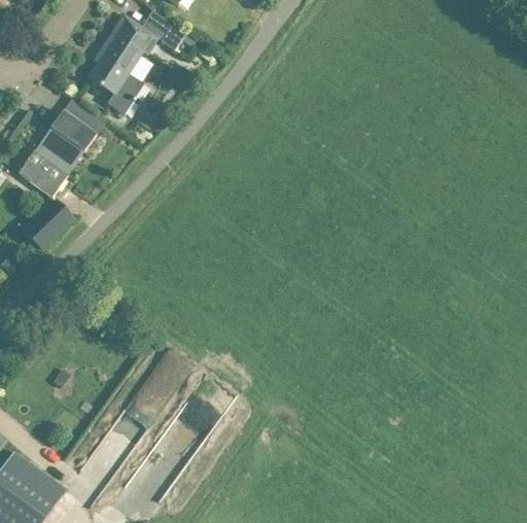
[(103,54),(90,75),(99,81),(98,83),(101,85),(102,84),(114,92),(107,102),(125,113),(125,112),(124,111),(132,100),(134,101),(136,97),(135,96),(143,82),(128,73),(143,49),(147,51),(157,36),(124,14),(100,51),(103,54)]
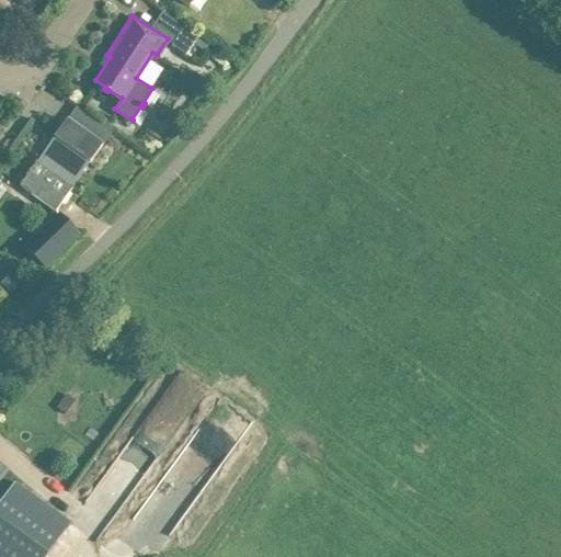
[(182,25),(171,43),(185,52),(197,35),(182,25)]
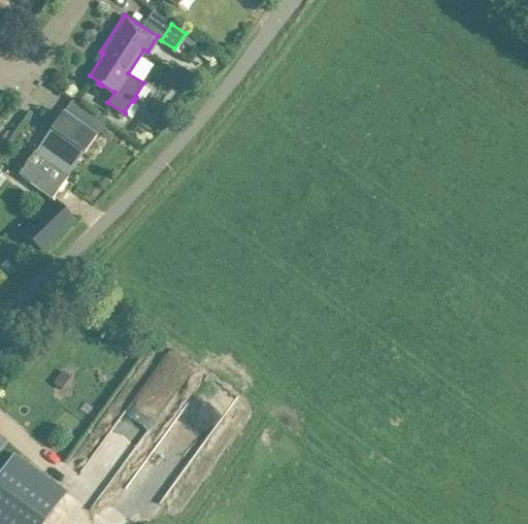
[(64,171),(80,149),(85,151),(96,134),(63,110),(51,127),(53,128),(36,152),(34,151),(19,172),(52,197),(68,174),(64,171)]
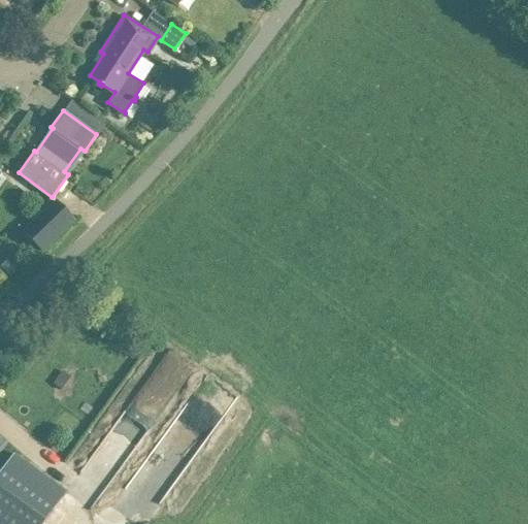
[(56,199),(24,230),(42,249),(73,218),(56,199)]
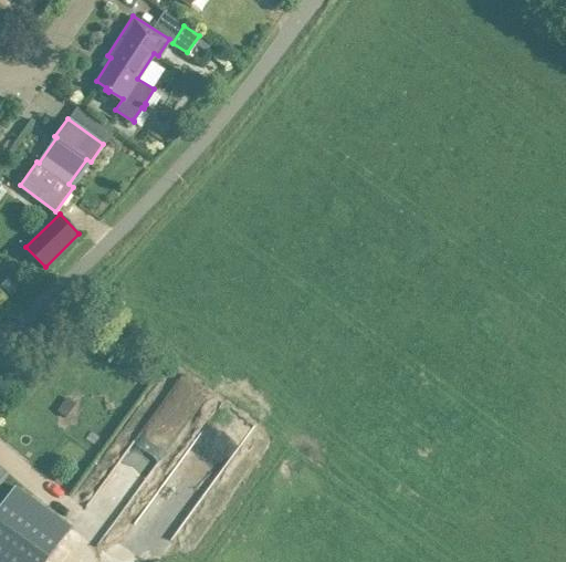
[(163,413),(188,434),(216,398),(190,378),(163,413)]
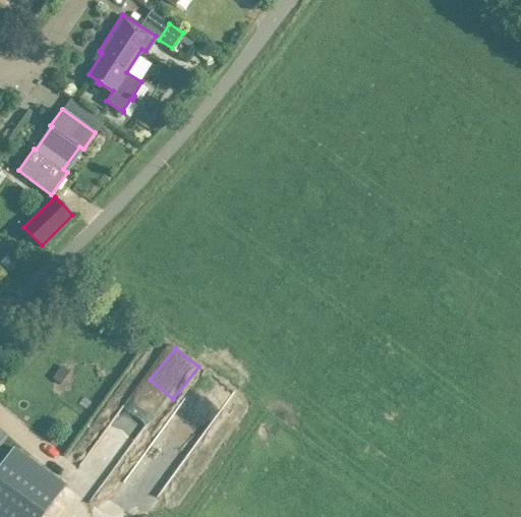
[(170,436),(182,450),(232,405),(216,386),(194,404),(199,409),(170,436)]
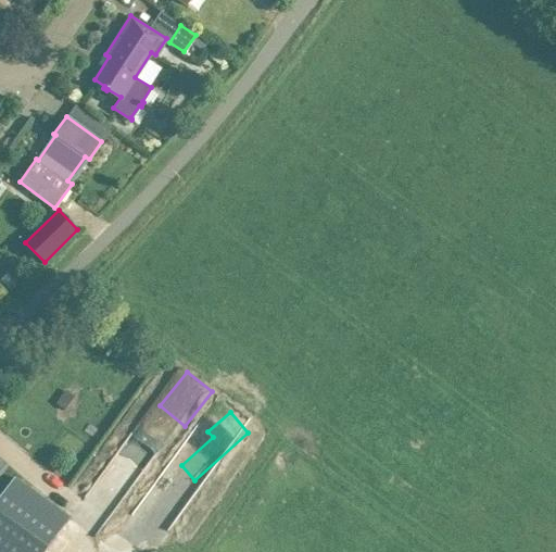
[(41,551),(68,516),(15,476),(0,496),(0,551),(41,551)]
